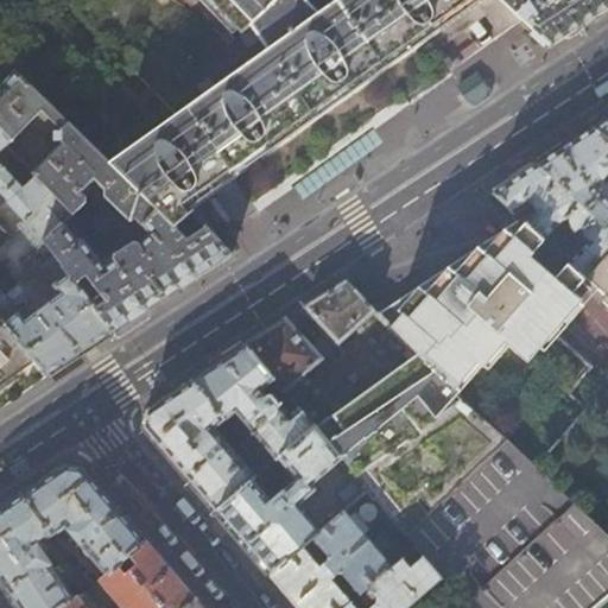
[(58,0),(172,118),(105,165),(170,230),(195,211),(216,238),(219,234),(200,207),(203,203),(213,196),(234,225),(240,221),(298,178),(353,140),(404,103),(441,76),(450,70),(428,43),(477,10),(500,35),(510,27),(521,19),(501,0),(339,0),(327,8),(321,0),(58,0)]
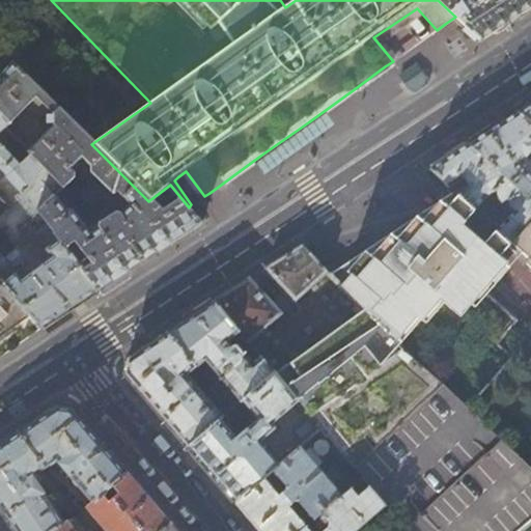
[(513,19),(530,5),(530,0),(438,0),(455,17),(480,39),(513,19)]
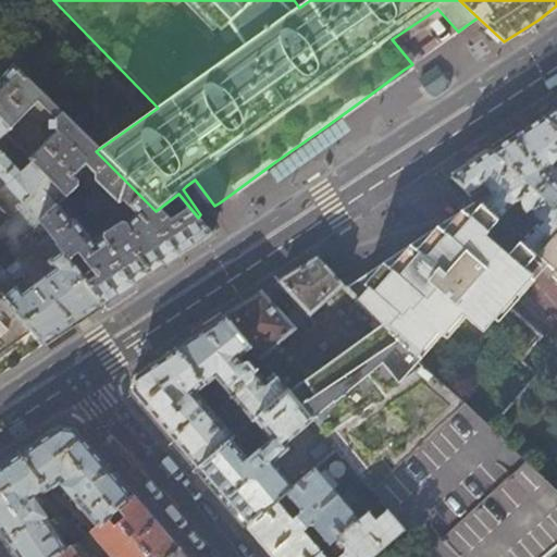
[(198,218),(178,194),(156,211),(96,151),(11,69),(0,77),(0,119),(9,130),(35,104),(54,124),(54,134),(27,161),(29,165),(45,182),(61,199),(64,199),(75,189),(75,182),(71,177),(83,166),(93,176),(94,183),(113,203),(121,203),(134,218),(124,224),(123,223),(118,223),(102,233),(101,239),(91,247),(73,223),(69,222),(66,224),(54,207),(36,225),(52,247),(54,249),(98,307),(134,283),(184,250),(210,233),(198,218)]
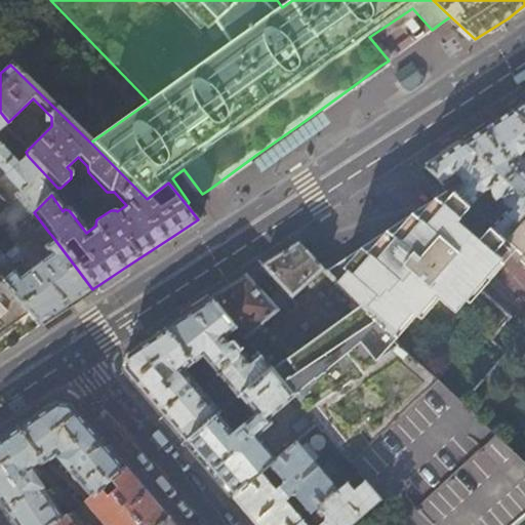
[(524,99),(510,110),(524,122),(524,99)]
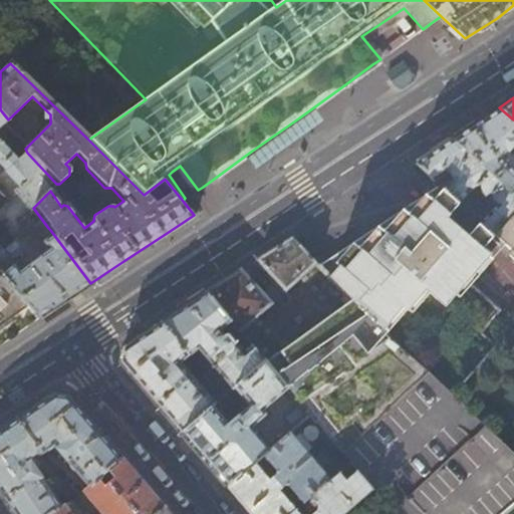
[(513,119),(499,107),(479,120),(453,139),(512,191),(513,188),(513,119)]
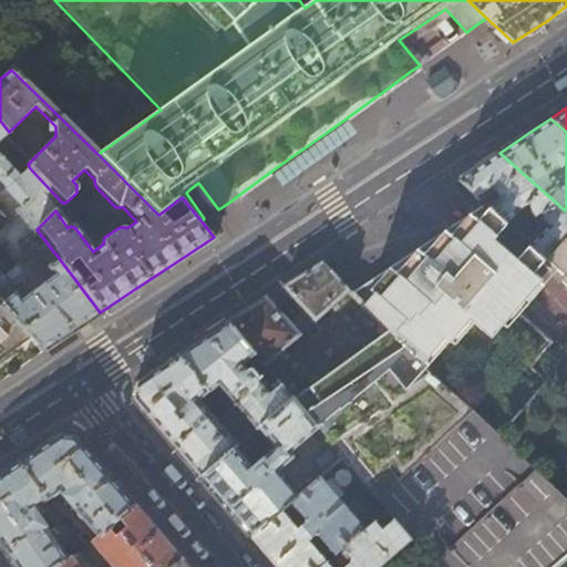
[(45,185),(30,168),(17,178),(0,160),(0,142),(2,141),(2,138),(9,132),(0,121),(0,193),(2,192),(20,212),(45,185)]
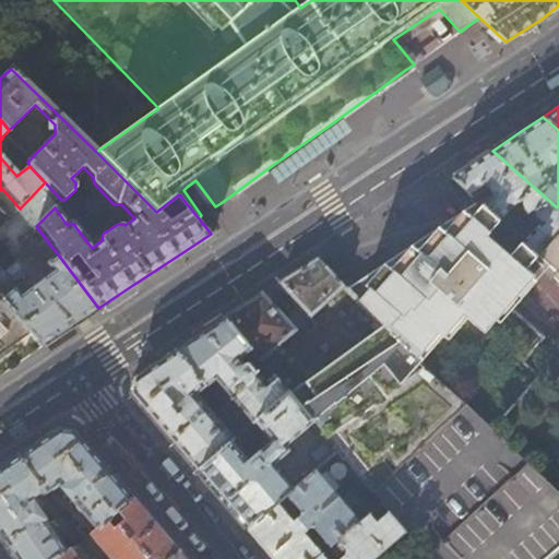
[(558,236),(558,209),(557,207),(492,151),(487,155),(465,169),(453,178),(475,197),(490,187),(497,193),(482,203),(500,219),(514,206),(525,195),(527,205),(531,211),(542,222),(537,226),(524,241),(540,257),(558,236)]
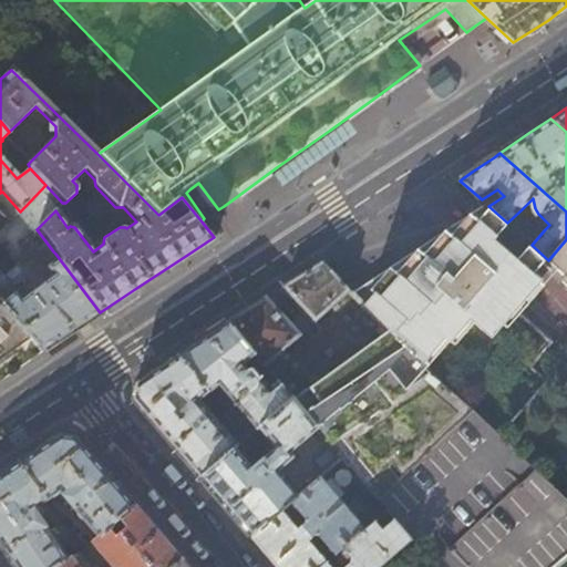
[(55,254),(53,251),(37,229),(55,210),(62,203),(45,185),(20,212),(34,228),(17,243),(31,261),(38,257),(53,276),(18,302),(0,280),(0,303),(38,342),(44,347),(71,330),(100,312),(55,254)]
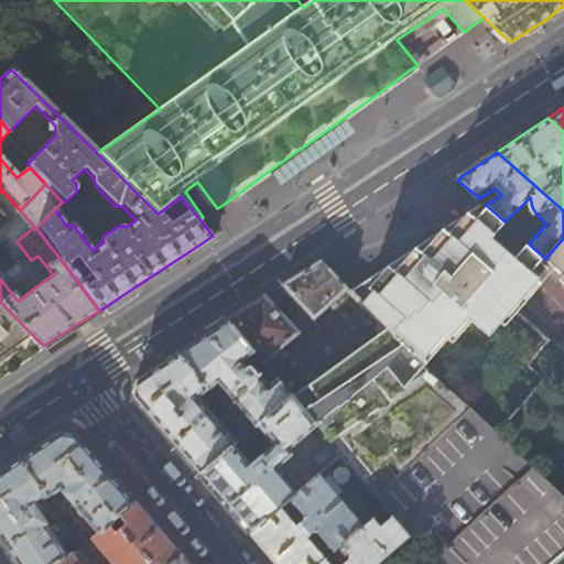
[(479,198),(486,205),(501,195),(495,188),(479,198)]
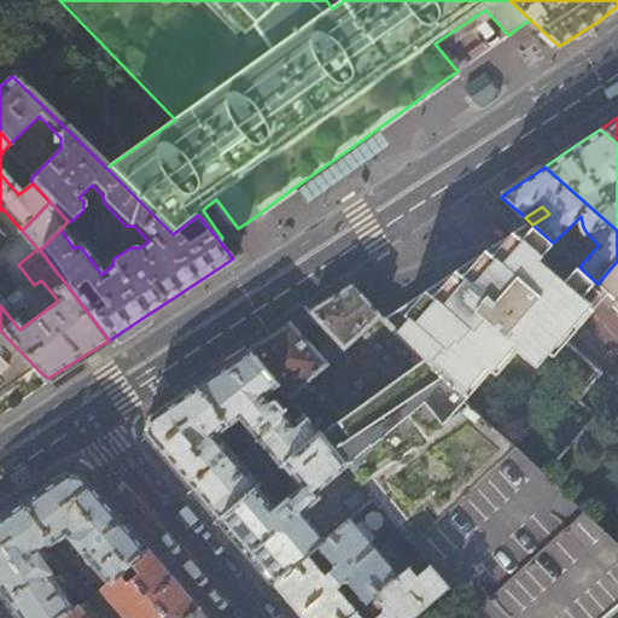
[(583,227),(581,216),(569,228),(594,250),(599,245),(587,233),(583,227)]
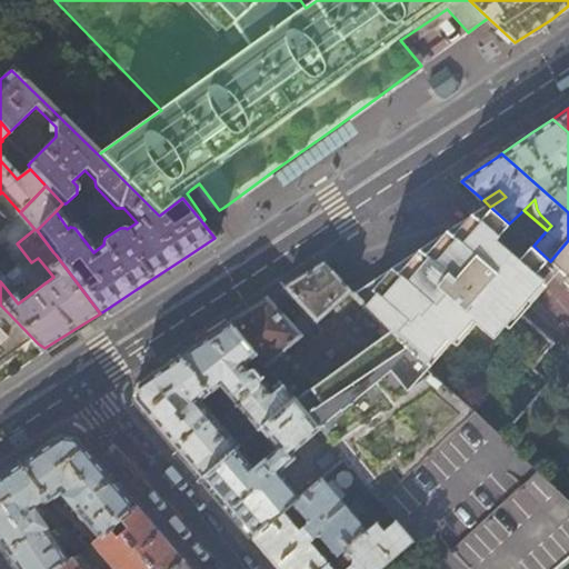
[(509,223),(490,207),(473,219),(467,223),(423,252),(385,279),(356,299),(428,370),(501,438),(550,386),(535,370),(556,348),(526,319),(525,316),(513,305),(535,280),(550,261),(533,246),(509,223)]
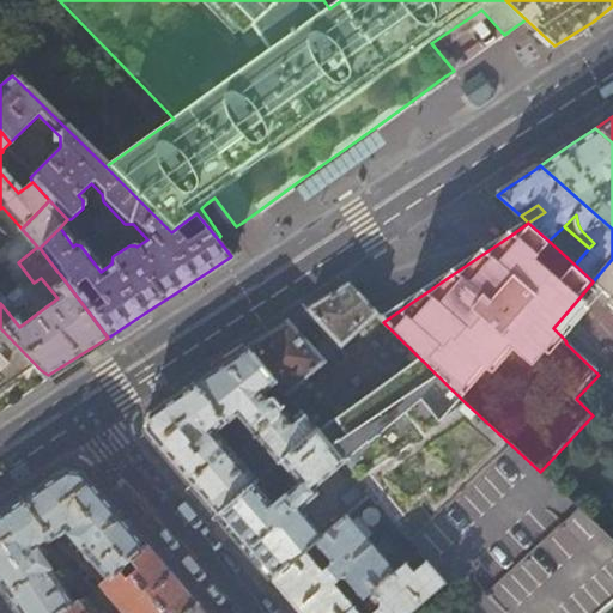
[(612,259),(593,281),(612,299),(612,259)]
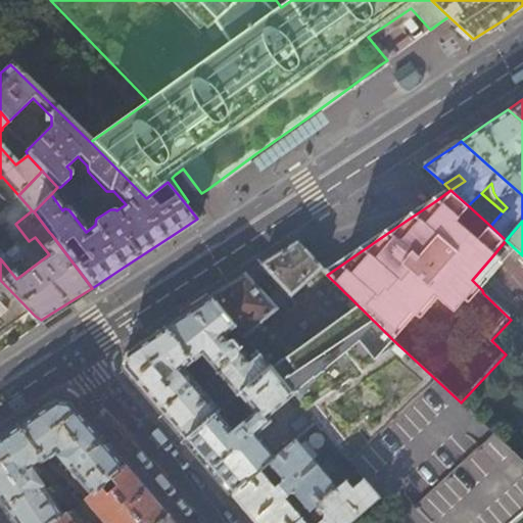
[(263,265),(295,303),(281,317),(245,275),(240,278),(224,288),(210,297),(234,326),(240,333),(255,350),(270,367),(292,392),(307,411),(315,420),(363,476),(380,495),(403,522),(510,522),(522,512),(522,461),(461,402),(393,340),(327,275),(296,243),(291,246),(269,260),(263,265)]
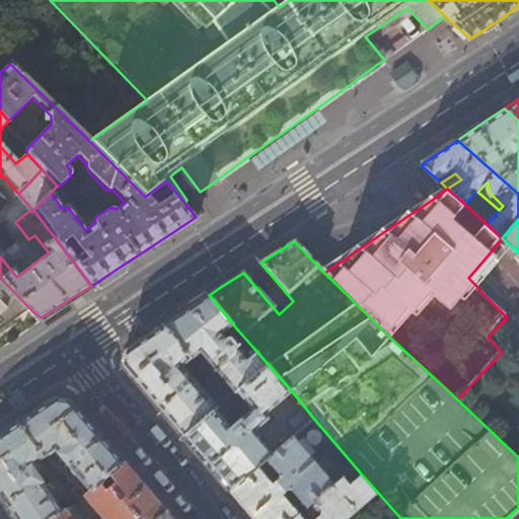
[(0,338),(34,313),(0,278),(0,338)]
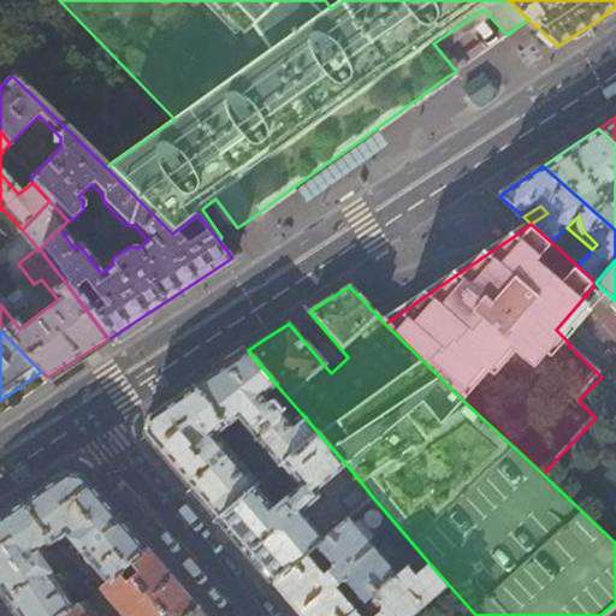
[(301,413),(292,421),(274,401),(266,401),(261,396),(276,384),(248,350),(225,365),(193,385),(225,425),(236,416),(246,427),(278,466),(283,462),(318,432),(301,413)]
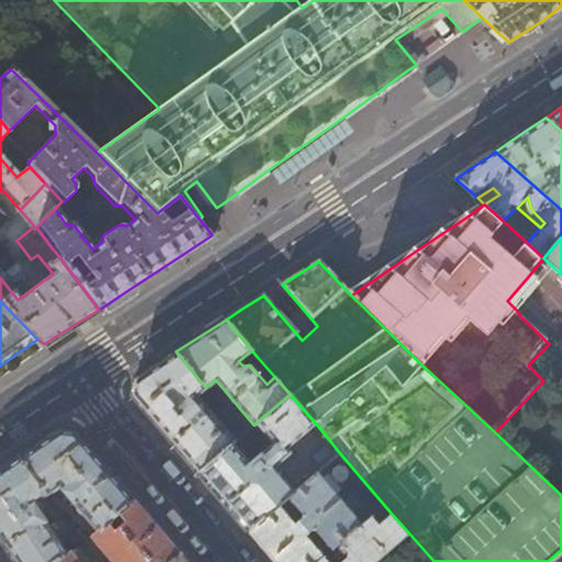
[(243,366),(250,366),(258,358),(251,350),(238,361),(243,366)]
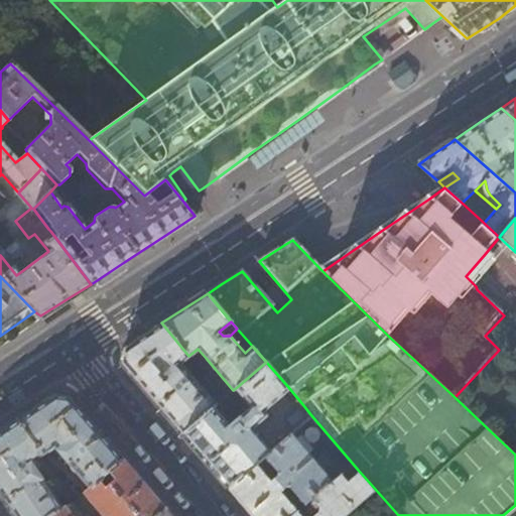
[(220,393),(211,400),(179,364),(188,356),(161,323),(145,334),(124,348),(122,364),(152,399),(182,433),(214,406),(224,397),(220,393)]
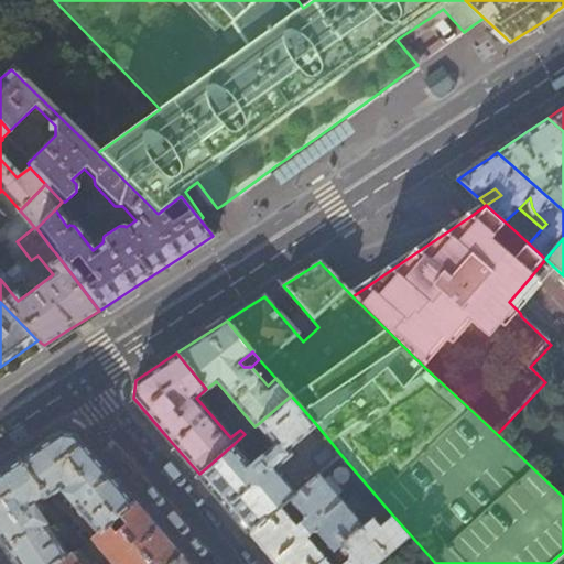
[(240,430),(245,434),(255,426),(225,391),(216,400),(240,430)]
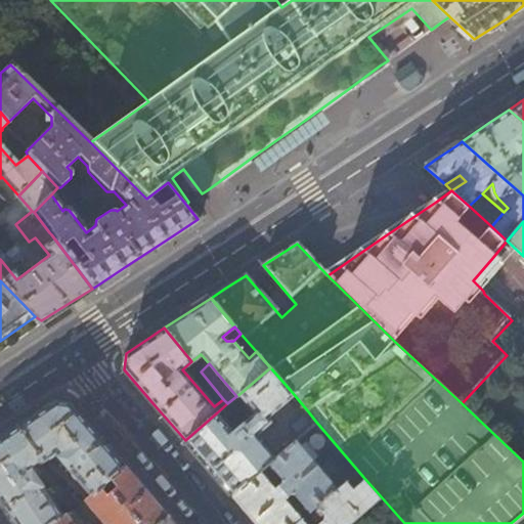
[(241,393),(256,410),(233,431),(217,412),(185,440),(210,469),(231,494),(261,470),(269,462),(275,456),(256,433),(272,419),(268,415),(293,393),(270,367),(241,393)]
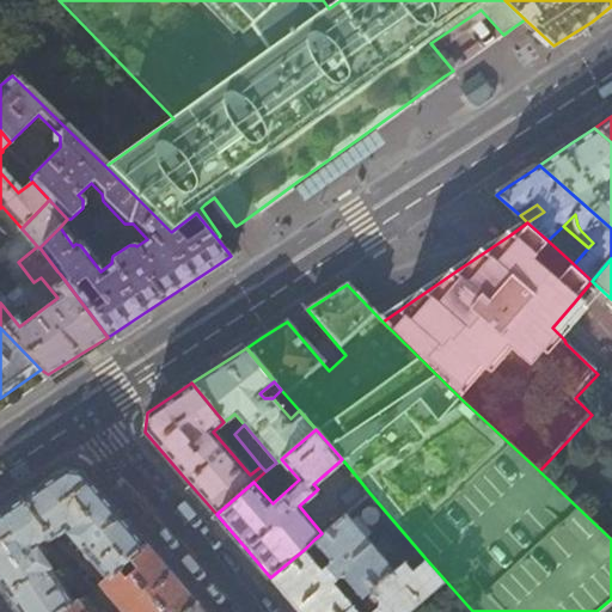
[(108,579),(147,544),(115,507),(83,470),(65,467),(42,482),(19,497),(51,538),(65,530),(108,579)]
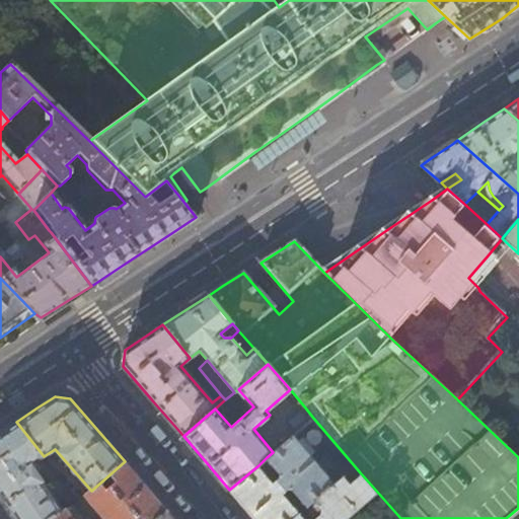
[(312,417),(305,408),(291,421),(298,429),(312,417)]
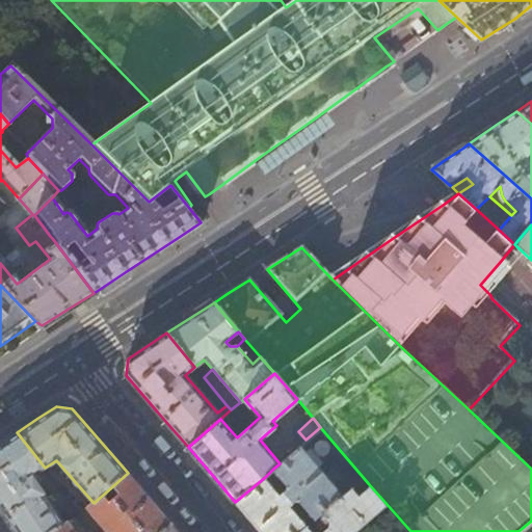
[(33,476),(45,468),(17,432),(0,443),(0,509),(1,510),(15,531),(52,531),(67,524),(33,476)]
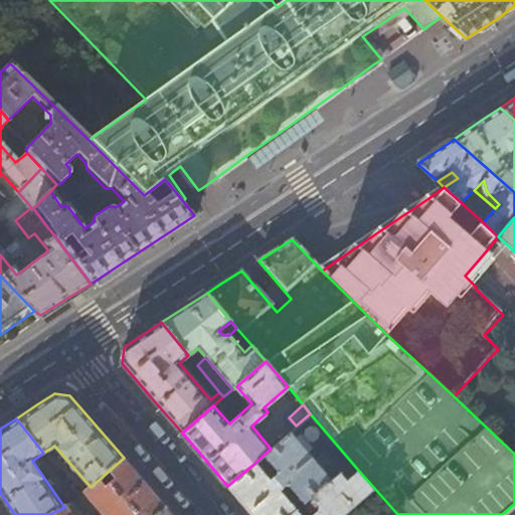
[(251,514),(290,514),(297,509),(282,491),(282,489),(289,483),(305,502),(314,495),(332,479),(292,431),(271,449),(265,454),(279,471),(271,478),(256,462),(227,486),(248,511),(251,514)]
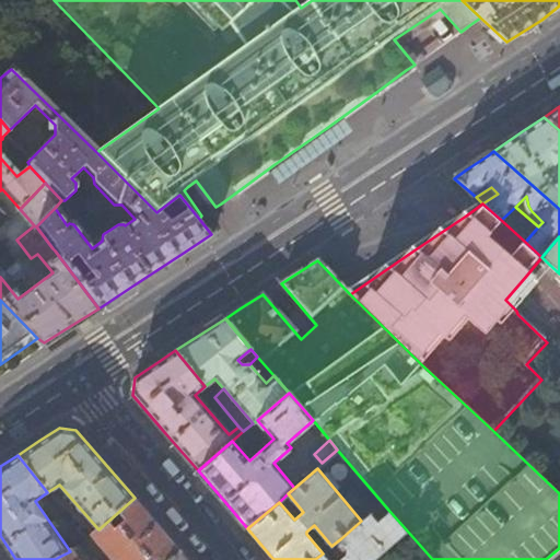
[(171,559),(181,552),(158,524),(135,498),(98,529),(93,535),(114,559),(171,559)]
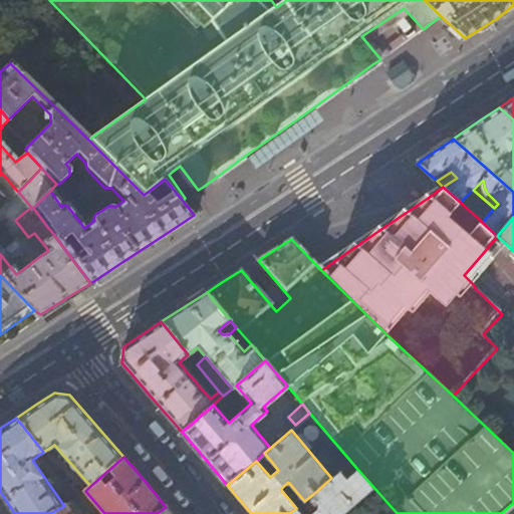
[(346,476),(339,471),(331,478),(313,494),(318,501),(317,509),(311,513),(301,513),(296,508),(289,513),(341,513),(373,487),(356,468),(346,476)]
